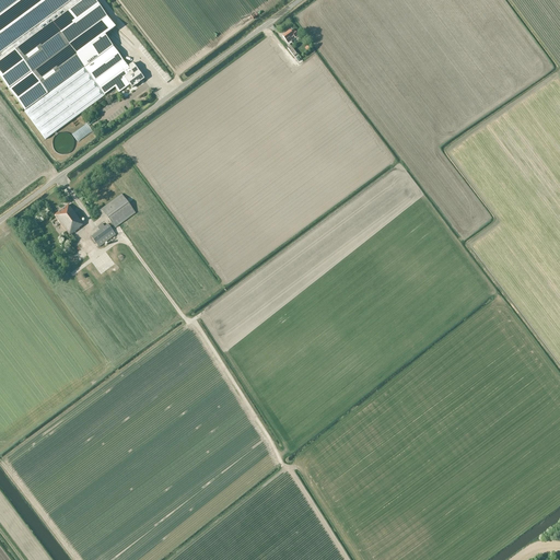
[(0,0),(0,78),(24,112),(45,140),(90,107),(105,96),(104,95),(115,88),(118,93),(129,85),(131,88),(135,85),(136,85),(139,83),(138,83),(143,80),(140,74),(132,63),(127,68),(104,36),(115,28),(93,0),(0,0)]
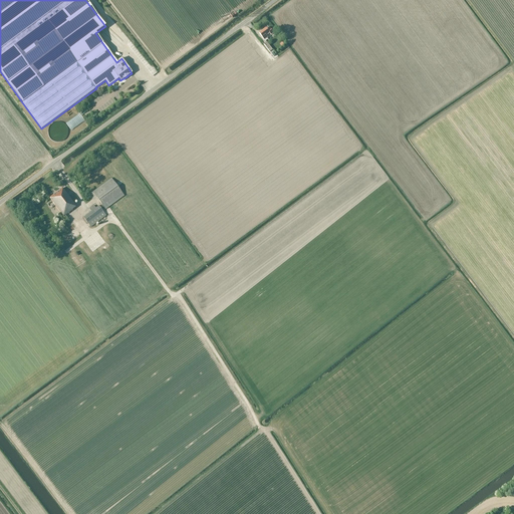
[(270,33),(271,35),(274,33),(271,28),(268,30),(266,28),(259,33),(265,40),(268,38),(267,36),(270,33)]
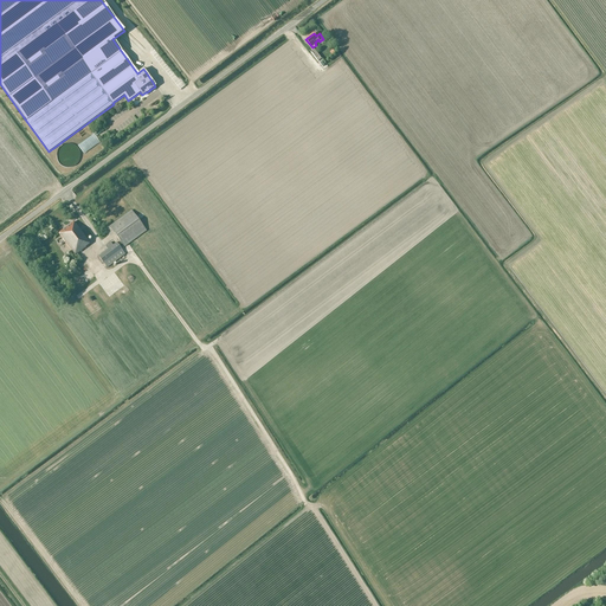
[(318,62),(322,58),(315,50),(311,52),(318,62)]
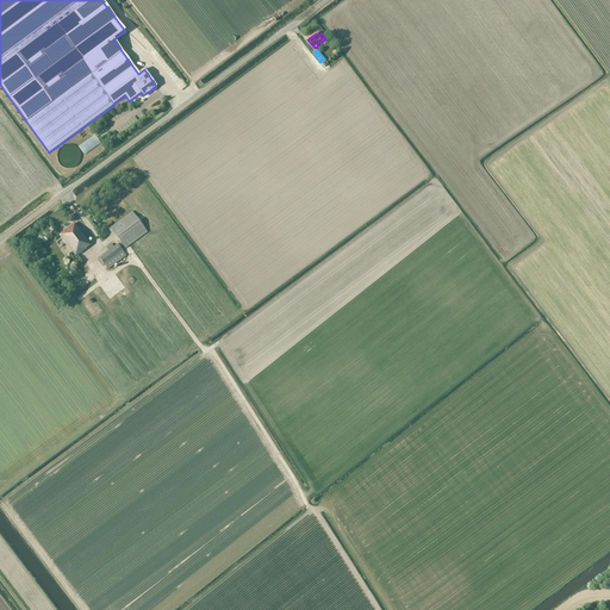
[(85,151),(100,139),(97,135),(81,145),(85,151)]
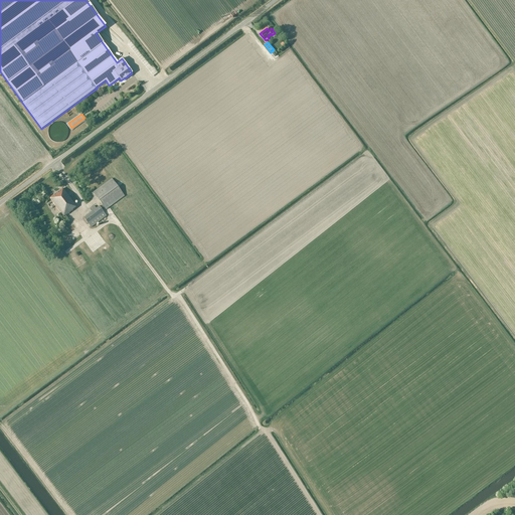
[(105,209),(106,210),(125,196),(112,179),(93,192),(103,206),(101,208),(99,206),(96,208),(94,206),(90,209),(92,212),(83,218),(91,228),(107,216),(103,211),(105,209)]
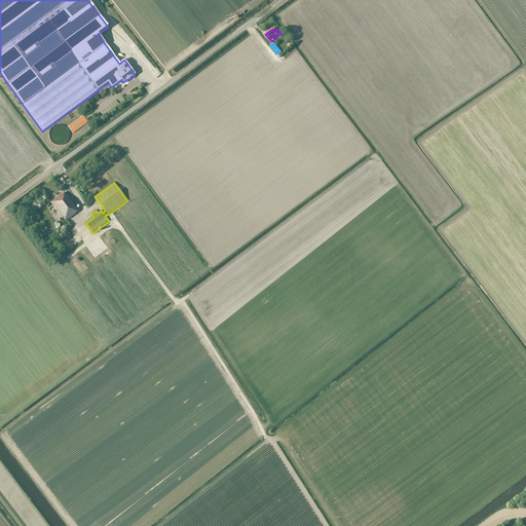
[(74,215),(78,212),(64,192),(50,202),(65,222),(74,215)]
